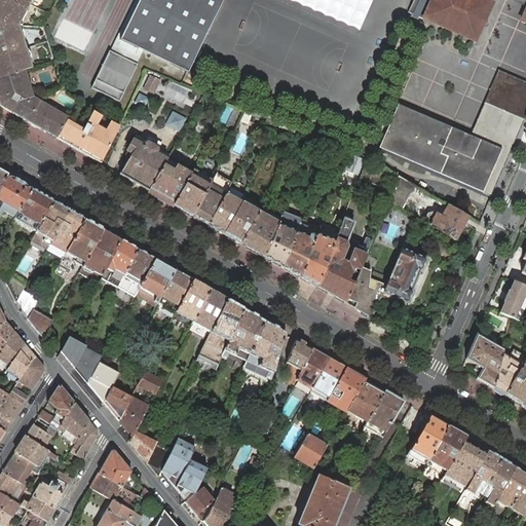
[(0,0),(0,24),(17,26),(17,21),(21,13),(26,12),(29,5),(27,0),(0,0)]
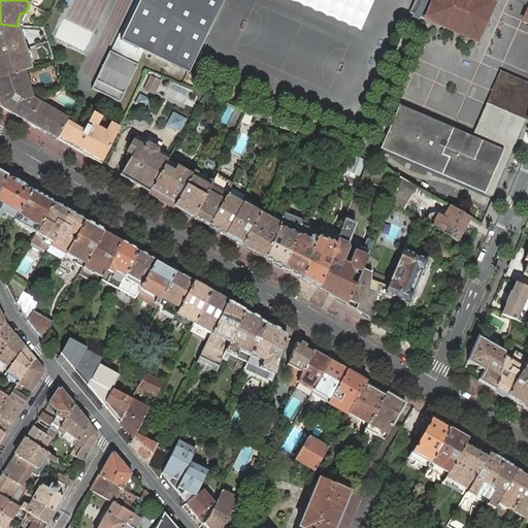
[(135,0),(113,44),(118,46),(140,0),(135,0)]
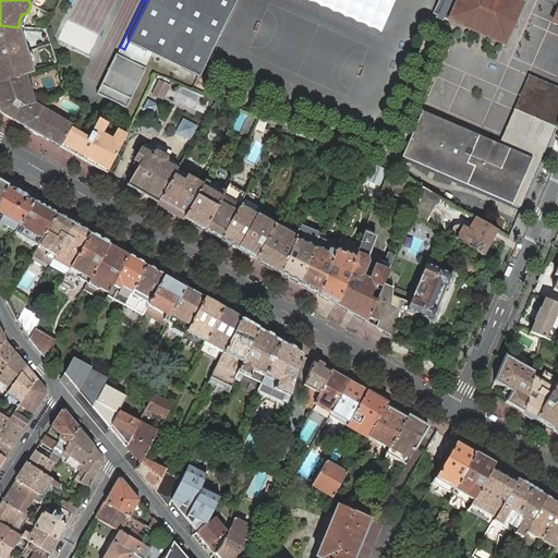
[(148,0),(124,49),(143,58),(147,50),(199,76),(235,0),(148,0)]
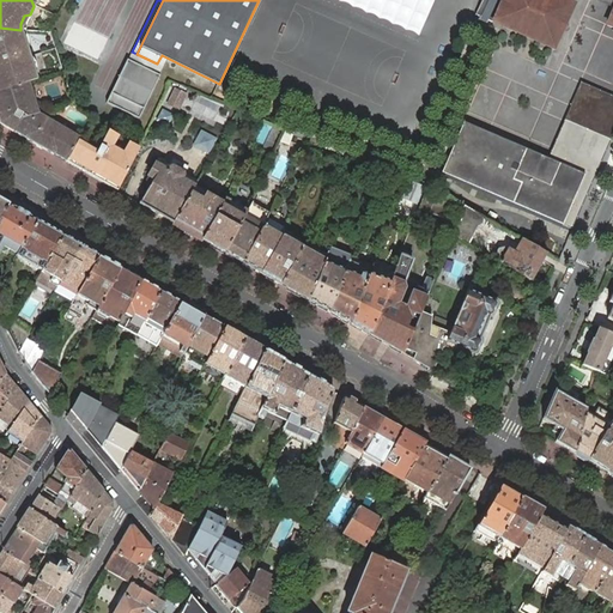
[(329,0),(417,38),(434,0),(329,0)]
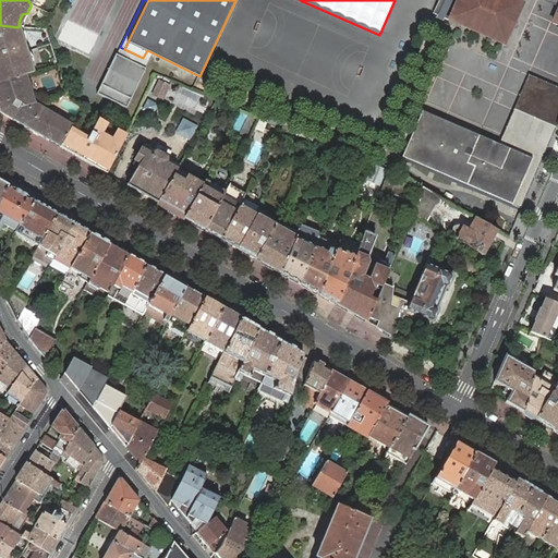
[(445,0),(438,0),(433,12),(438,14),(445,0)]
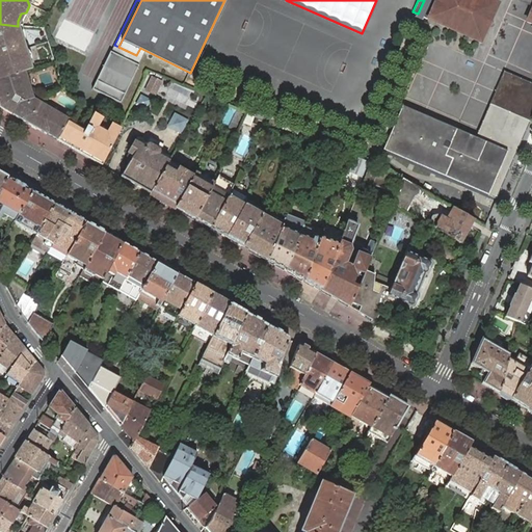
[(424,0),(418,14),(422,16),(429,0),(424,0)]
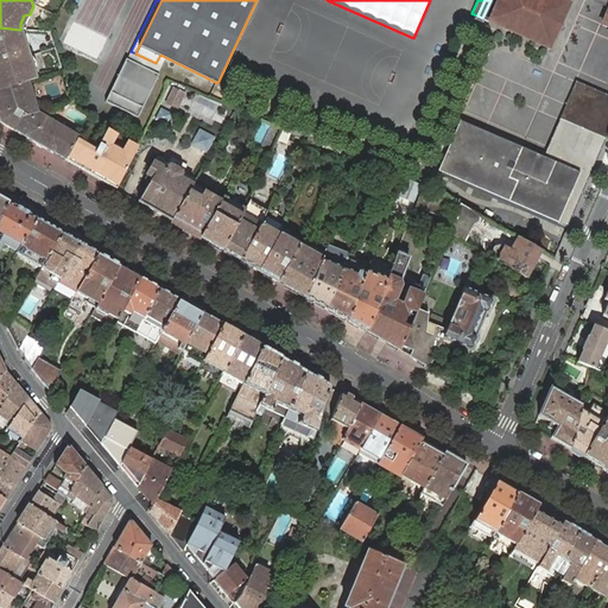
[(549,48),(569,4),(562,0),(545,0),(542,8),(550,13),(548,17),(511,0),(491,0),(482,18),(549,48)]
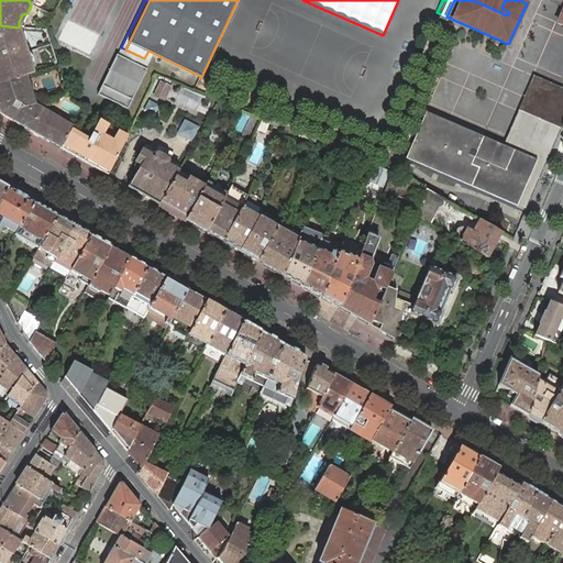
[(501,8),(505,0),(473,0),(507,15),(509,12),(501,8)]
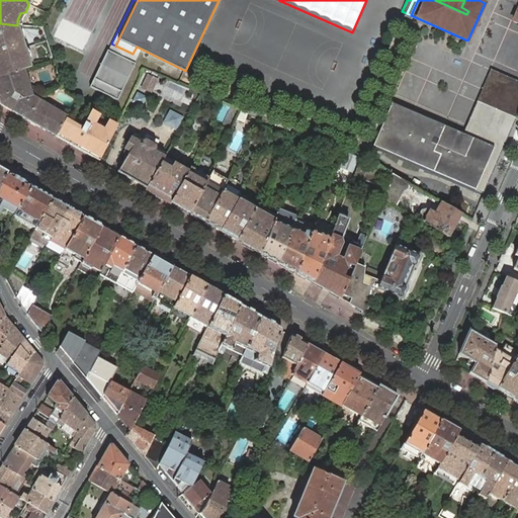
[(17,25),(18,26),(25,12),(20,13),(17,20),(17,25)]
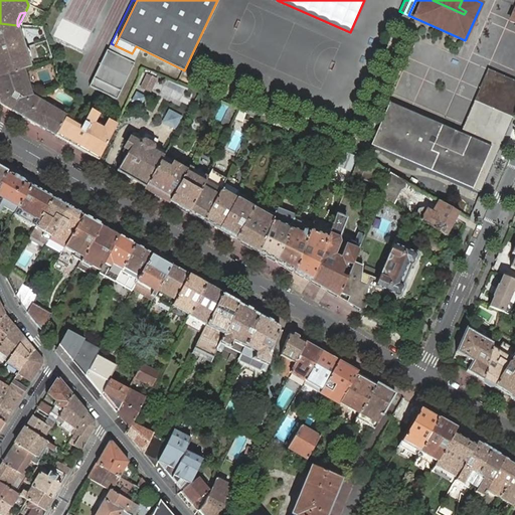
[(17,25),(0,23),(0,75),(23,69),(29,67),(17,25)]
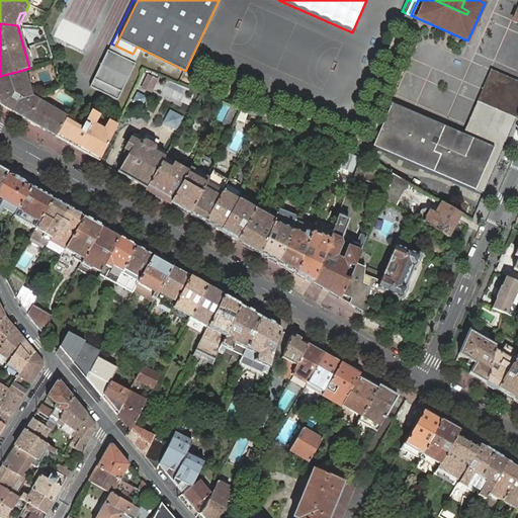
[(107,51),(91,88),(120,100),(137,63),(107,51)]
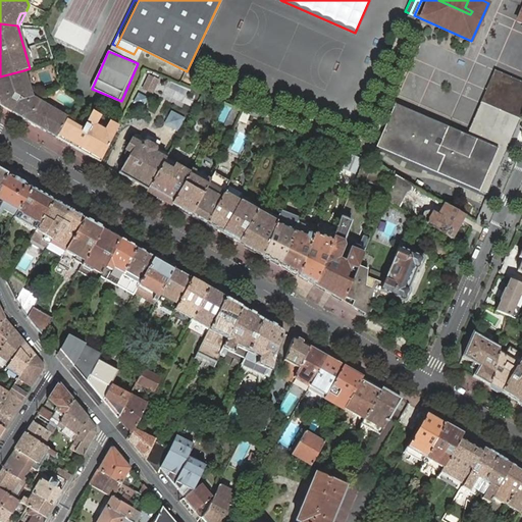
[(521,82),(494,69),(493,72),(521,84),(521,82)]
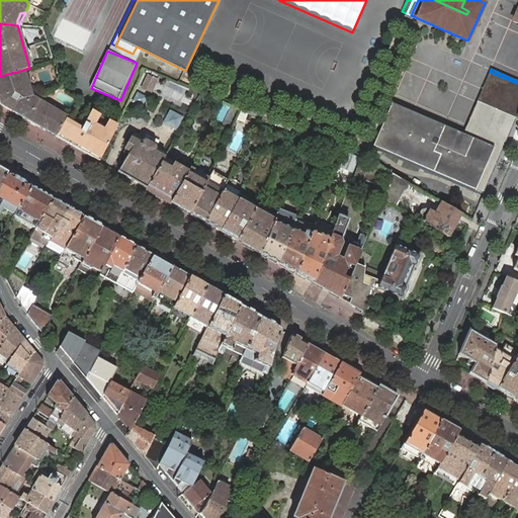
[(23,70),(0,76),(0,84),(3,86),(26,98),(36,95),(34,89),(28,87),(23,70)]
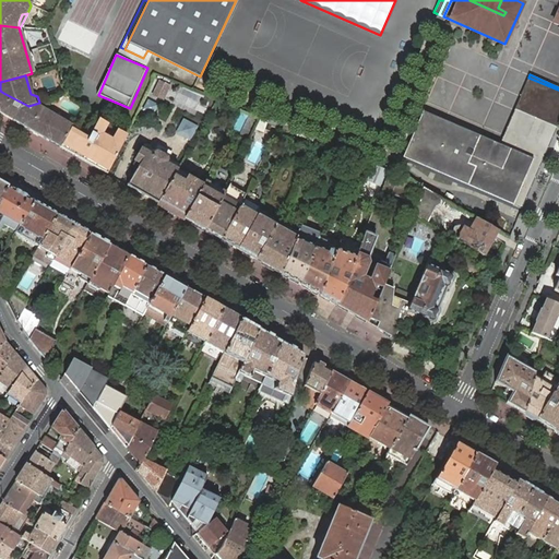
[(558,90),(528,78),(521,96),(537,104),(532,117),(525,114),(501,169),(471,156),(478,139),(424,115),(404,158),(523,207),(557,128),(546,123),(551,110),(555,111),(558,105),(558,90)]
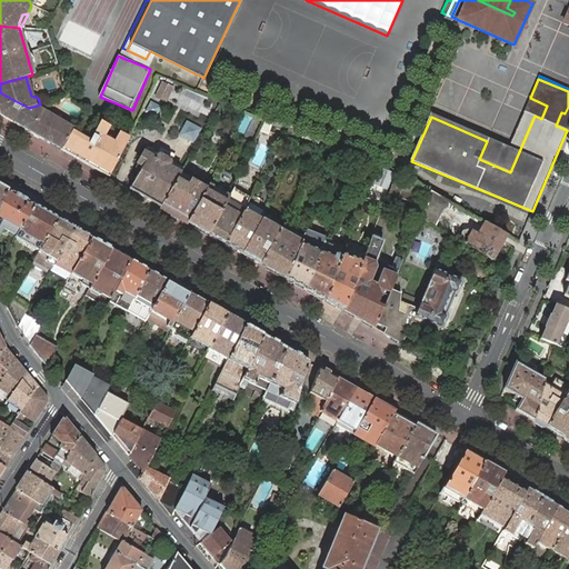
[(175,88),(161,81),(153,97),(167,103),(175,88)]
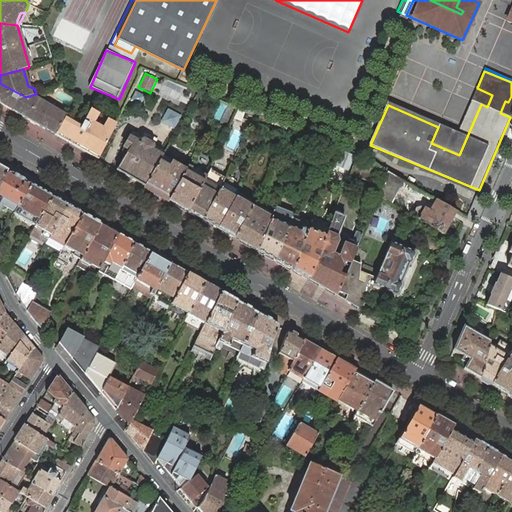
[(0,103),(11,110),(18,99),(26,97),(3,85),(0,83),(0,103)]
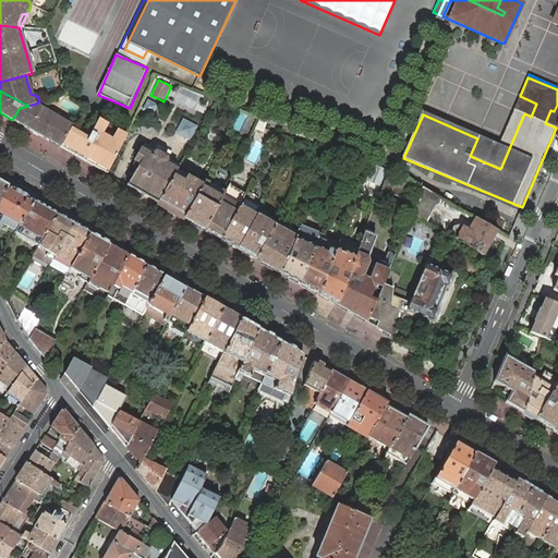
[(536,104),(520,96),(498,146),(477,138),(470,156),(500,169),(524,113),(531,117),(536,104)]
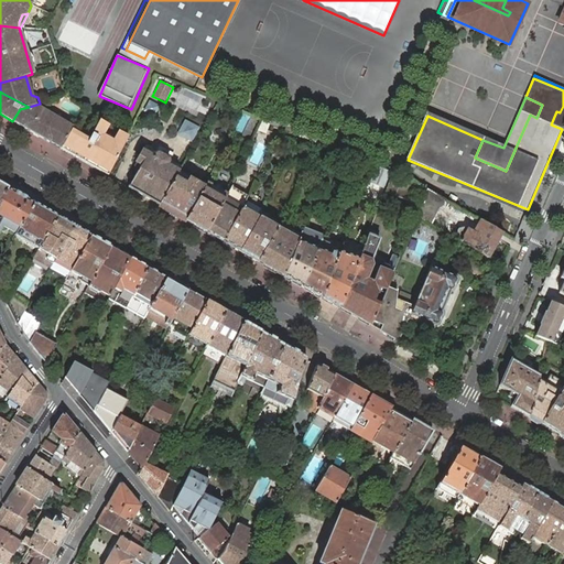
[(160,106),(149,100),(143,111),(154,117),(160,106)]
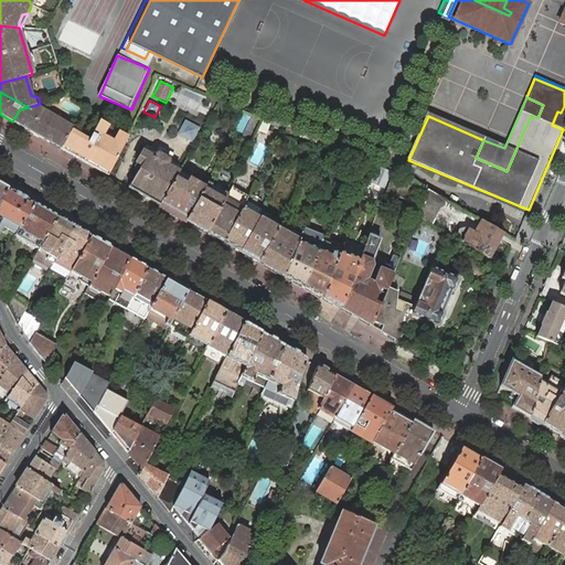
[(564,124),(564,106),(561,113),(557,112),(552,125),(563,129),(564,124)]
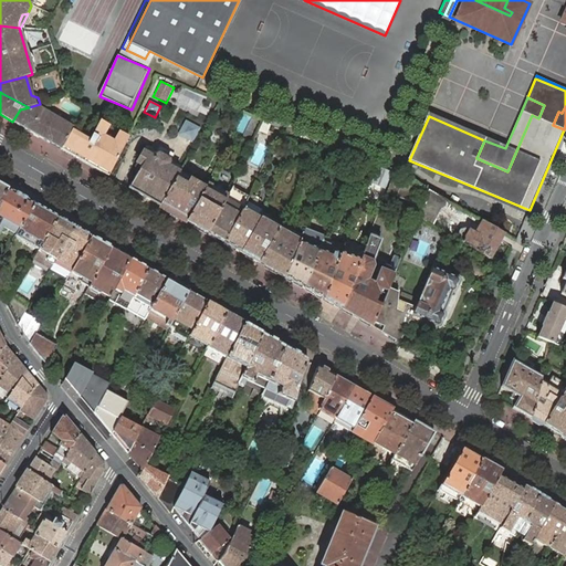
[(38,136),(61,149),(72,129),(64,126),(56,122),(29,107),(20,109),(12,122),(38,136)]
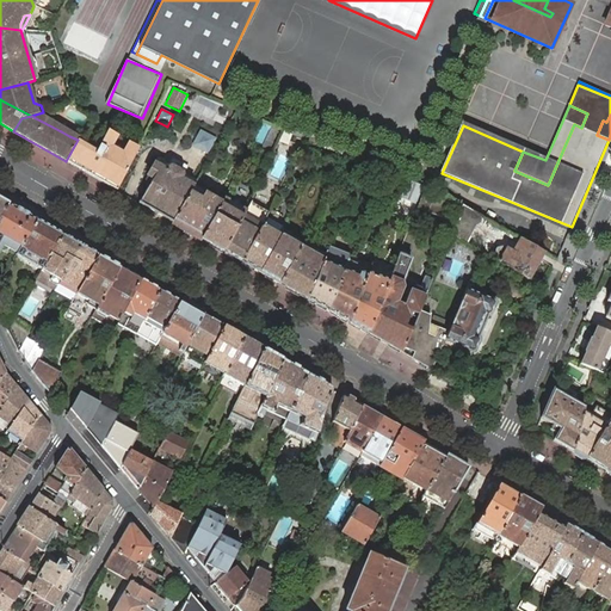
[(279,141),(288,144),(289,141),(292,133),(285,129),(279,141)]
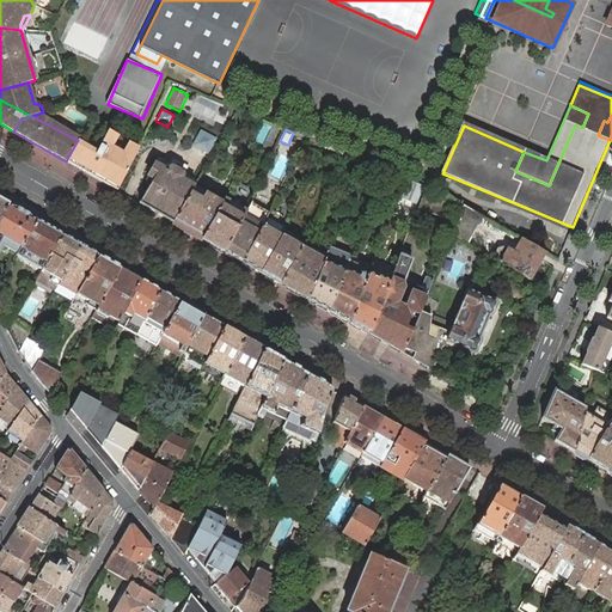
[(216,139),(201,130),(191,146),(208,154),(216,139)]
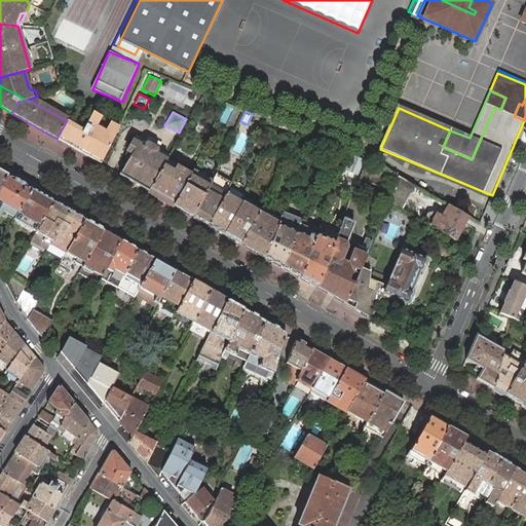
[(113,141),(117,132),(89,116),(82,130),(67,120),(57,139),(100,163),(113,141)]
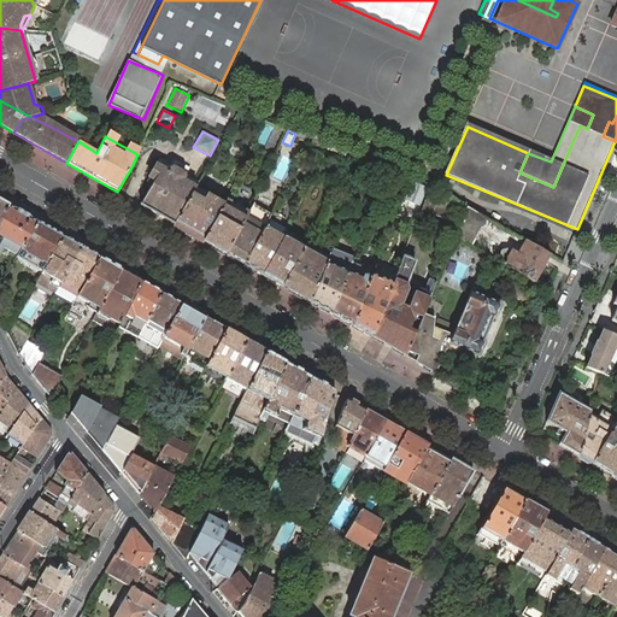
[(192,194),(195,188),(182,180),(183,177),(183,174),(174,169),(171,169),(169,172),(158,166),(156,165),(150,177),(147,181),(152,184),(140,205),(175,224),(192,194)]
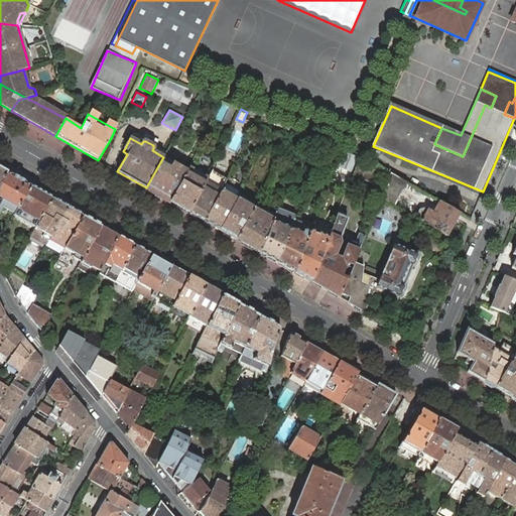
[(356,157),(346,153),(340,167),(350,171),(356,157)]
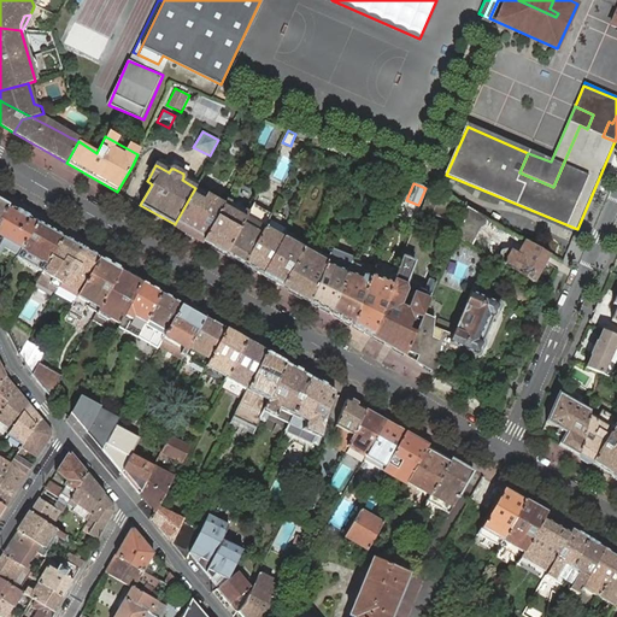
[(199,189),(195,188),(192,194),(175,224),(204,241),(223,206),(217,203),(213,200),(207,198),(209,195),(204,193),(199,189)]
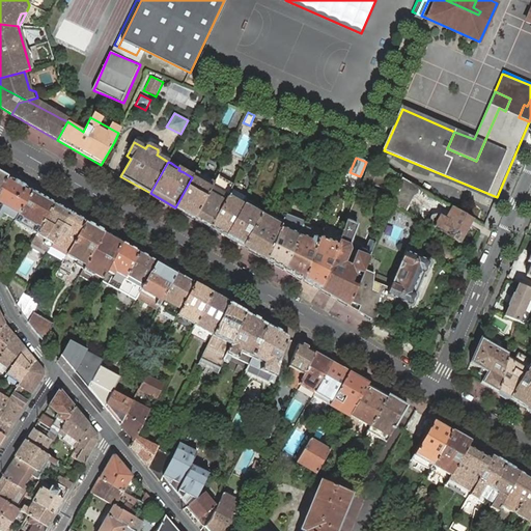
[(392,175),(370,162),(362,182),(387,190),(392,175)]
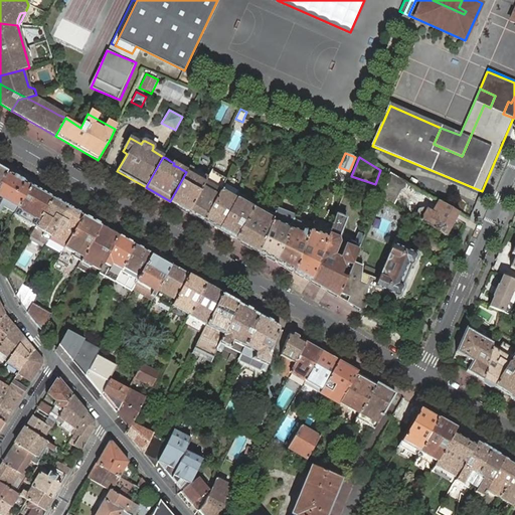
[(193,169),(189,167),(188,167),(186,172),(170,201),(188,212),(202,186),(204,183),(205,181),(207,177),(203,175),(200,180),(190,174),(193,169)]
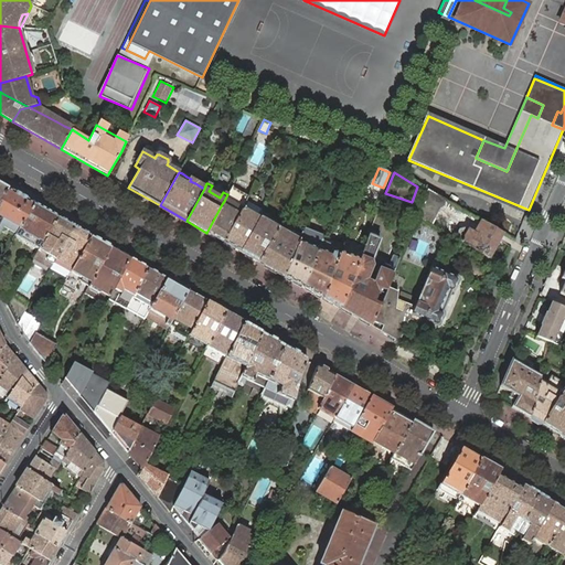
[(220,198),(223,192),(220,190),(215,188),(212,185),(209,191),(220,198)]
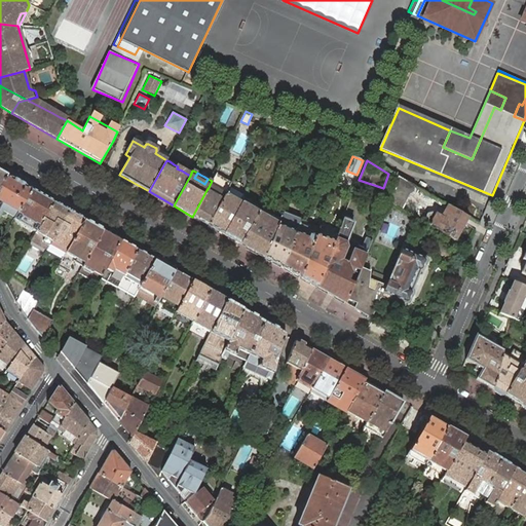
[(230,185),(230,183),(226,181),(224,179),(218,176),(216,175),(212,181),(210,185),(209,187),(207,190),(192,217),(208,225),(222,199),(225,194),(228,188),(230,185)]
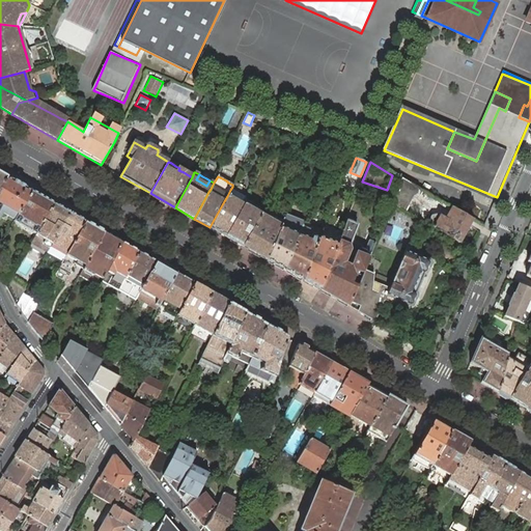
[(31,191),(7,177),(0,189),(0,216),(2,213),(5,214),(9,217),(15,220),(18,215),(31,191)]
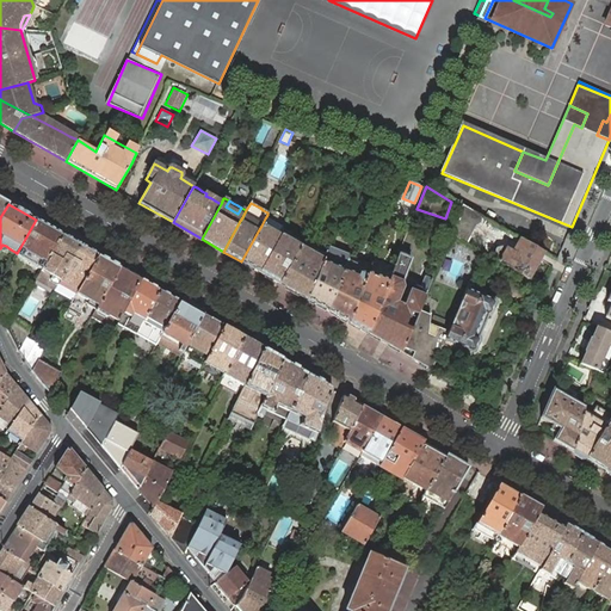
[(467,244),(481,216),(468,209),(462,205),(450,234),(467,244)]
